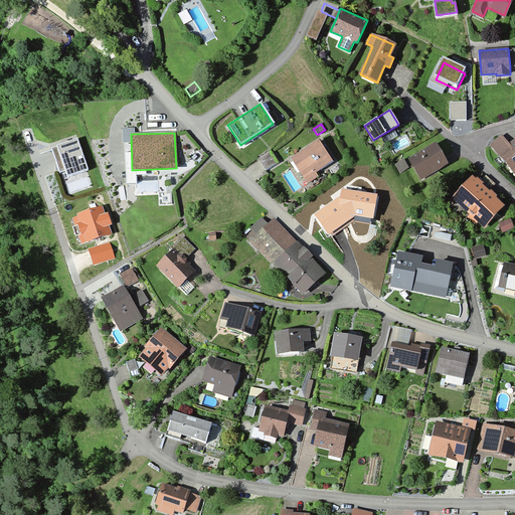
[(514,171),(514,138),(508,145),(501,137),(492,145),(514,172),(514,171)]
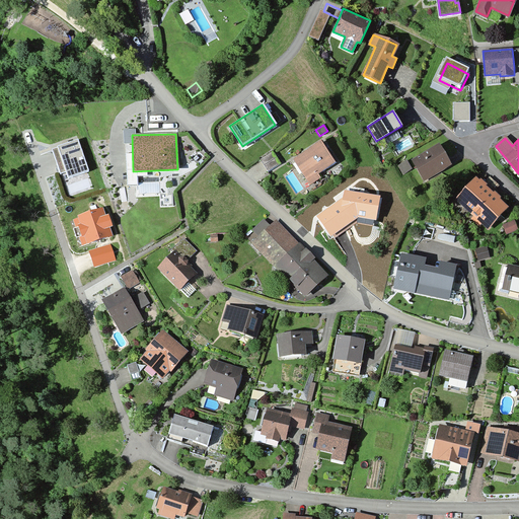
[(87,169),(78,140),(59,146),(69,175),(87,169)]
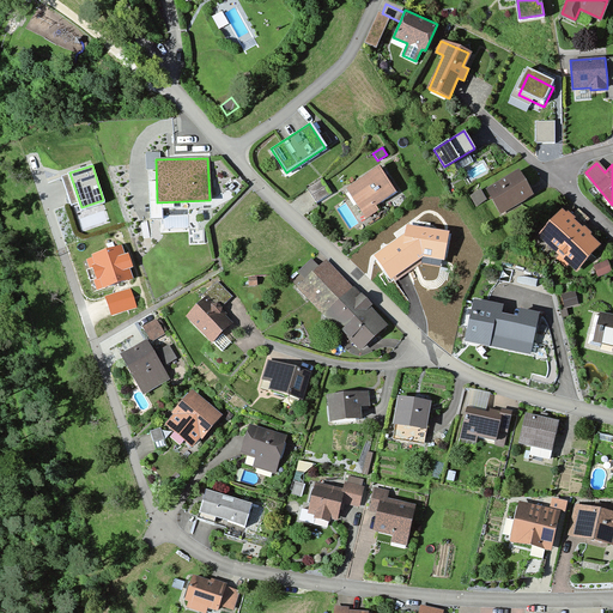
[(393,190),(377,168),(347,188),(366,216),(376,210),(372,205),(393,190)]
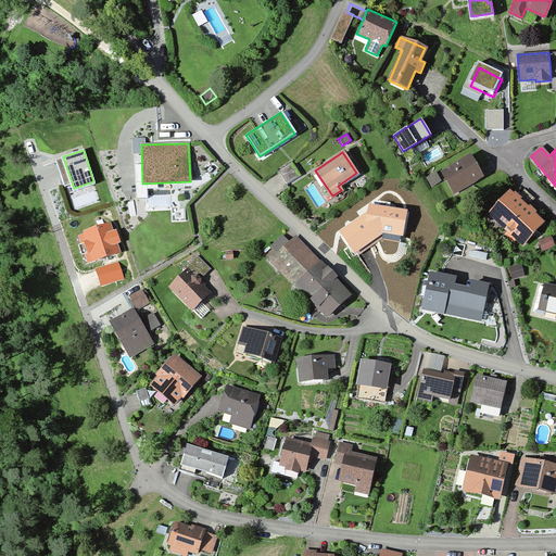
[(482,176),(469,155),(442,172),(454,192),(482,176)]
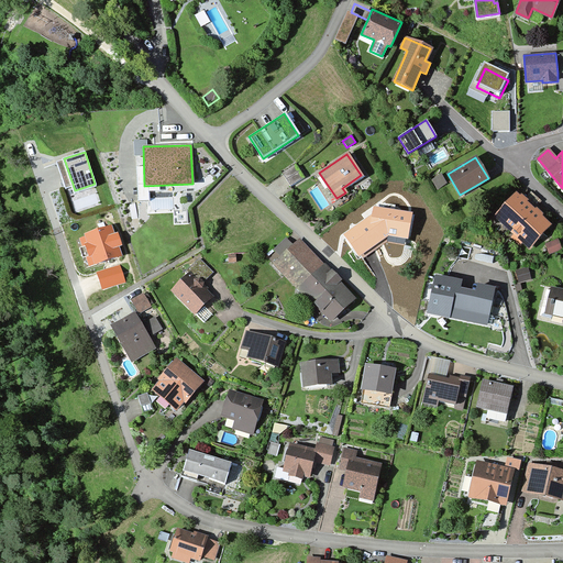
[(295,164),(282,173),(290,186),(304,177),(295,164)]
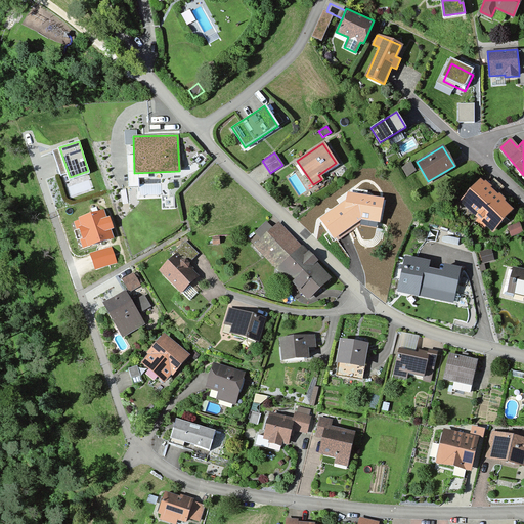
[(410,162),(401,168),(406,176),(416,171),(410,162)]
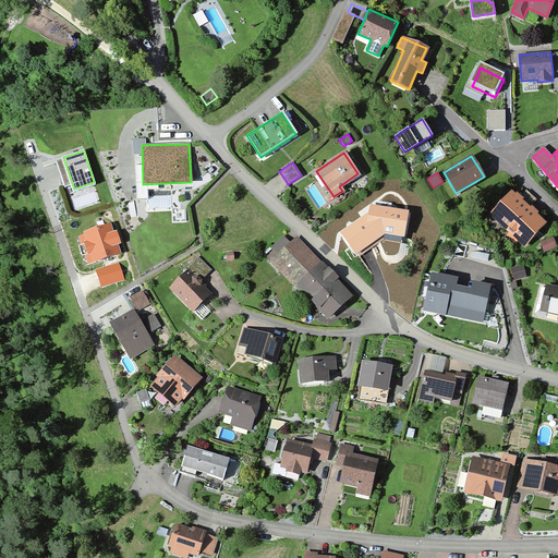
[(545,223),(511,193),(492,215),(524,245),(545,223)]
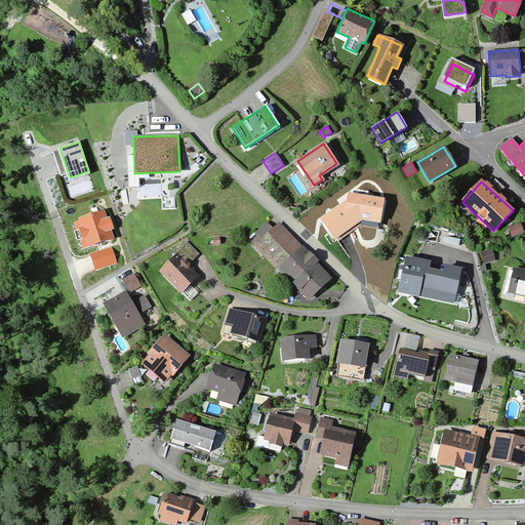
[(347,199),(320,218),(335,239),(362,219),(380,223),(386,198),(349,192),(347,199)]
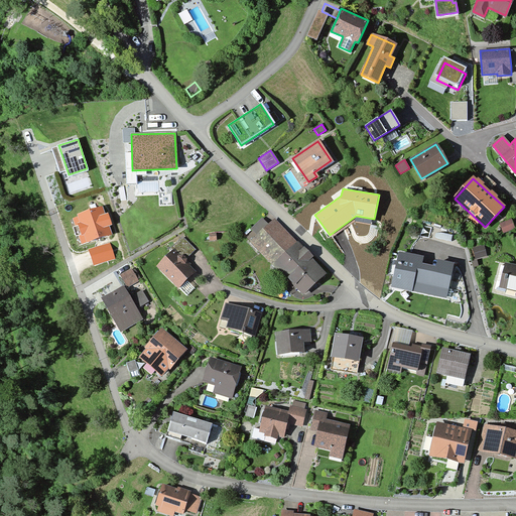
[(105,214),(102,207),(78,215),(86,241),(111,233),(108,224),(111,223),(108,213),(105,214)]
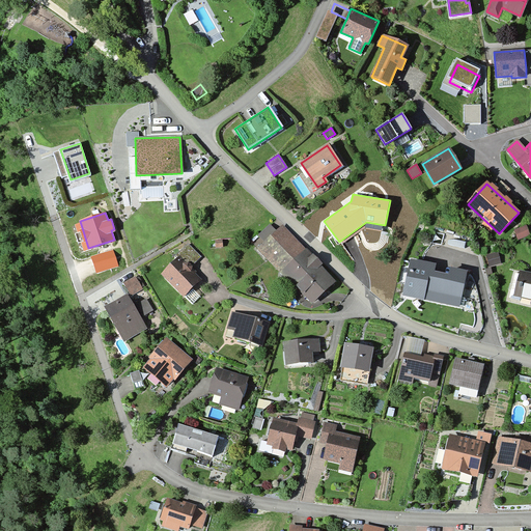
[(514,229),(519,240),(530,235),(526,225),(514,229)]
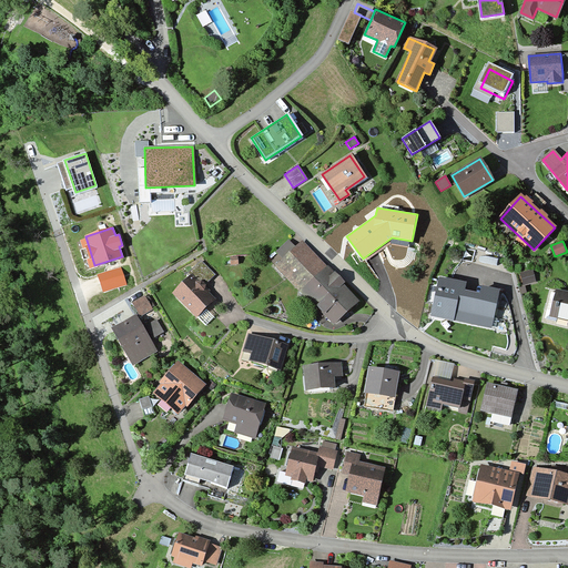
[(357,301),(302,242),(277,265),(333,323),(357,301)]
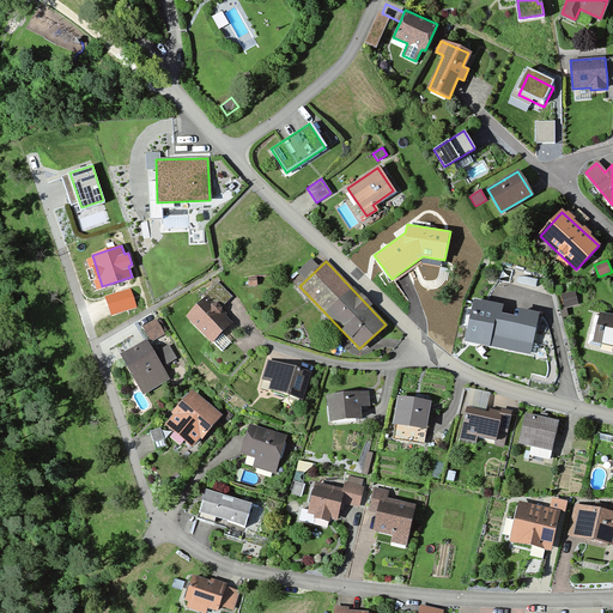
[(204,293),(218,308),(231,295),(217,280),(204,293)]
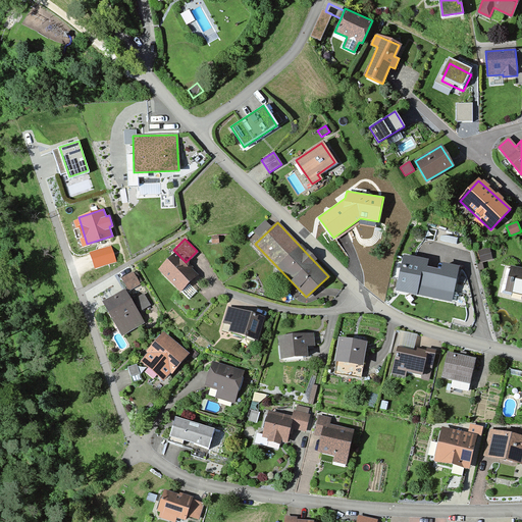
[(490,247),(477,251),(481,262),(493,258),(490,247)]
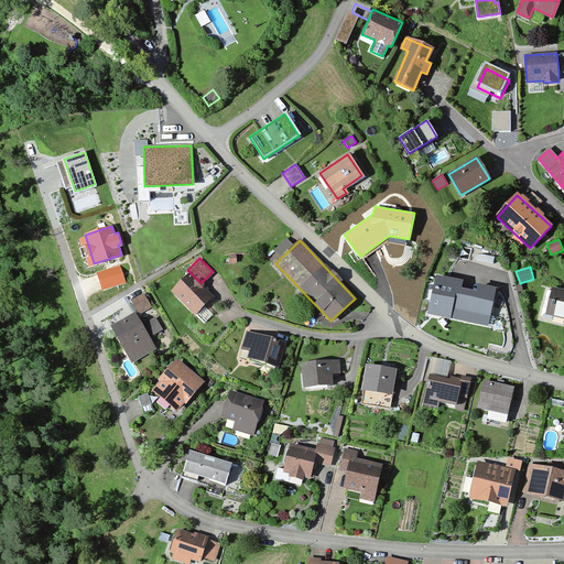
[(513,270),(508,271),(511,284),(517,283),(513,270)]
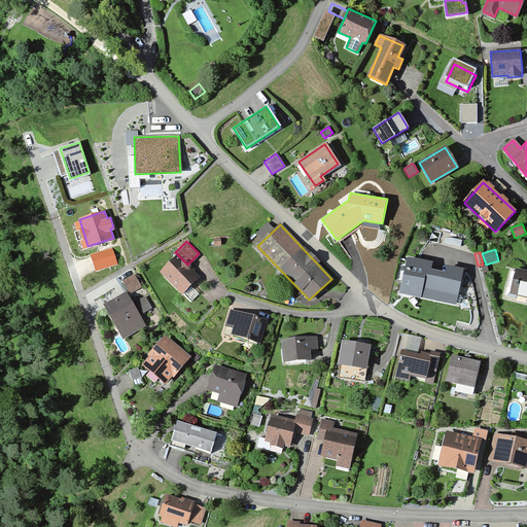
[(197,277),(176,256),(161,273),(181,293),(197,277)]
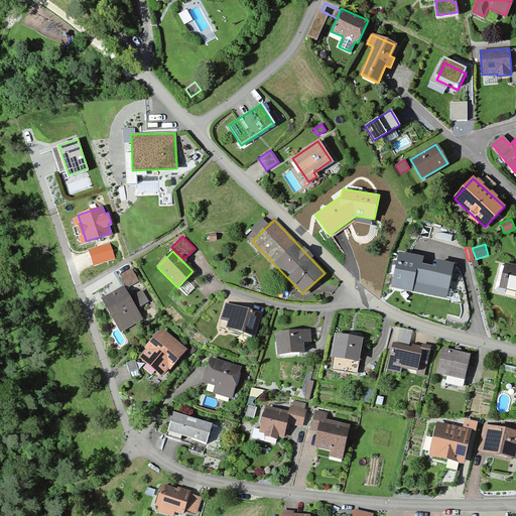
[(421,258),(399,253),(392,286),(445,296),(453,264),(438,261),(436,269),(419,266),(421,258)]
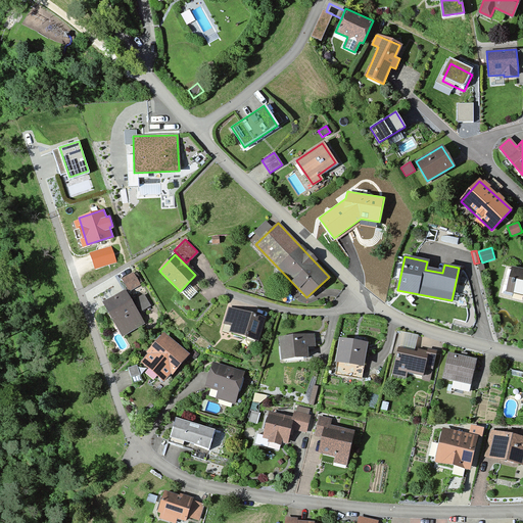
[(522,270),(513,268),(508,290),(522,293),(522,270)]
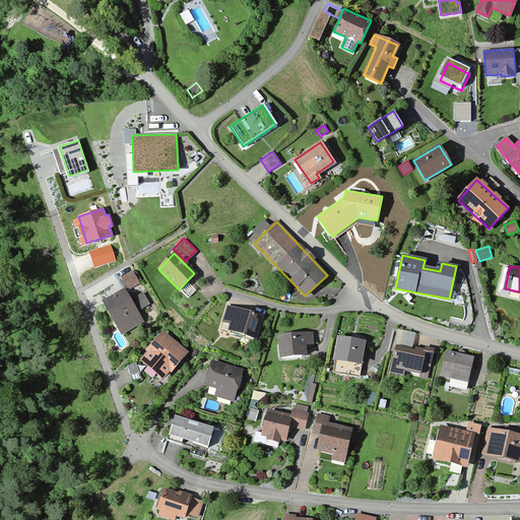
[(132,270),(120,277),(127,289),(139,282),(132,270)]
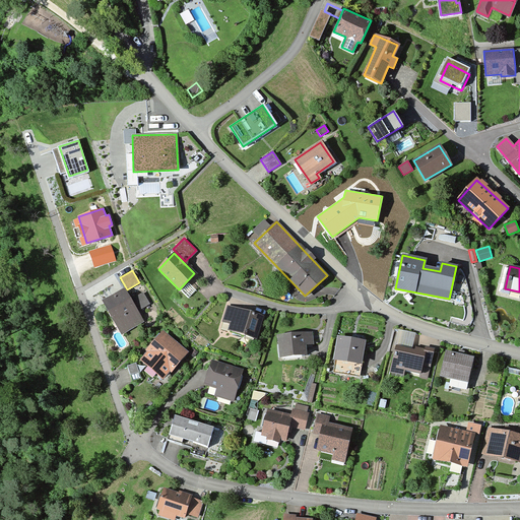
[(130,299),(123,287),(101,301),(121,335),(143,322),(130,299)]
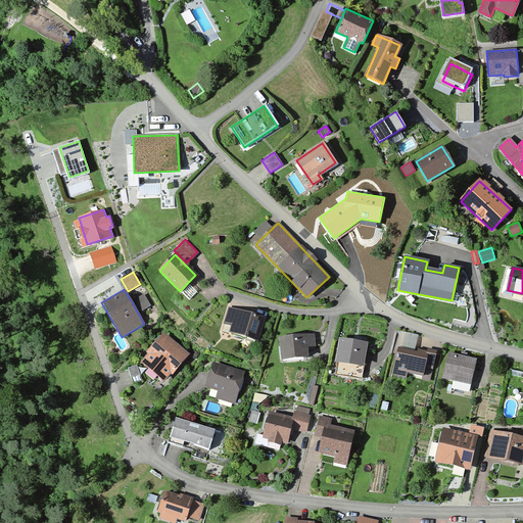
[(143,293),(131,300),(138,313),(150,305),(143,293)]
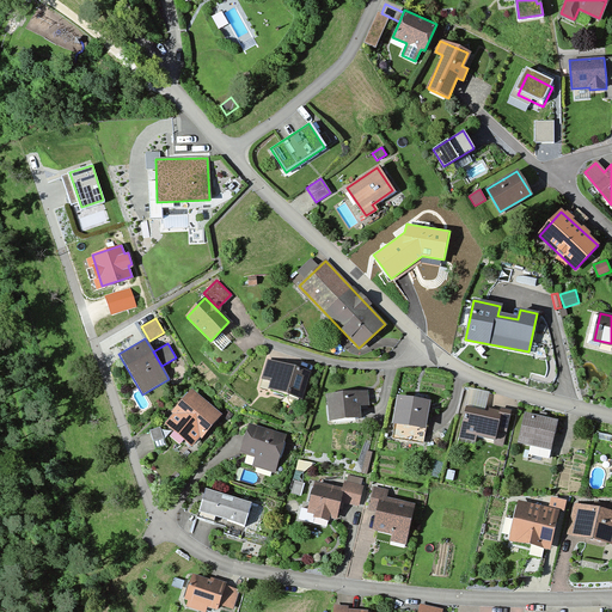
[(308,372),(268,360),(261,385),(301,397),(308,372)]
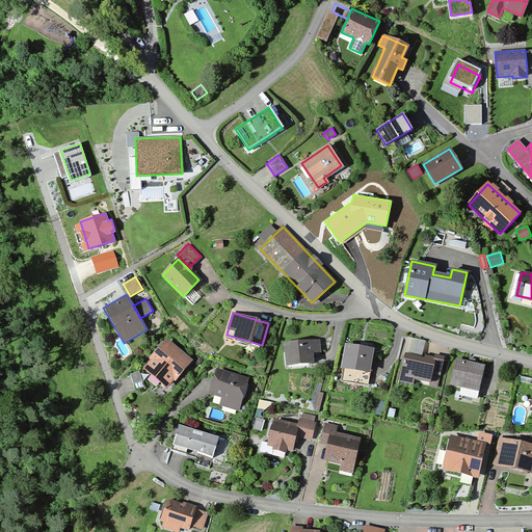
[(190,361),(166,340),(142,367),(166,388),(190,361)]
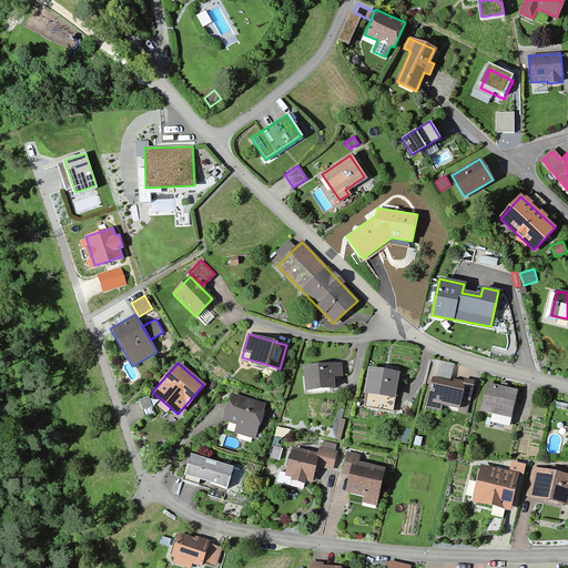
[(340,364),(304,367),(306,389),(333,387),(332,376),(341,375),(340,364)]
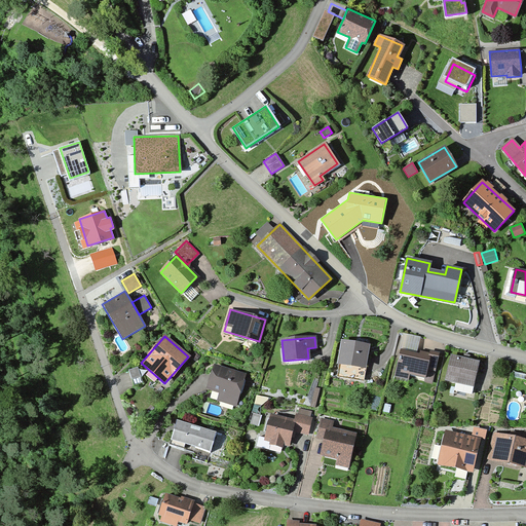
[(366,346),(343,342),(339,362),(363,366),(366,346)]
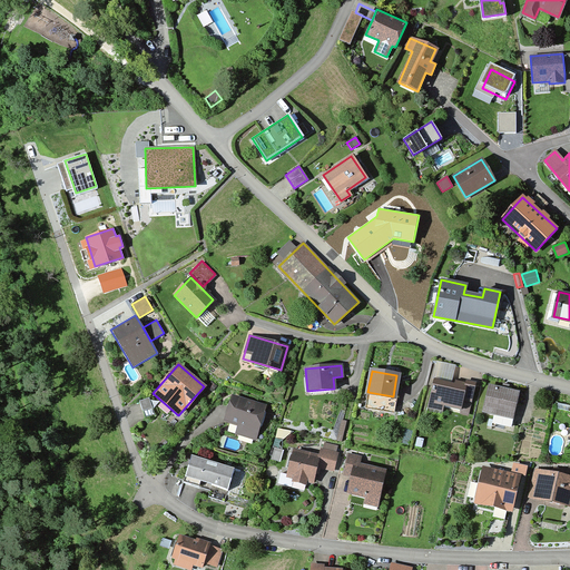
[(464,384),(434,379),(429,408),(442,410),(443,404),(460,408),(464,384)]
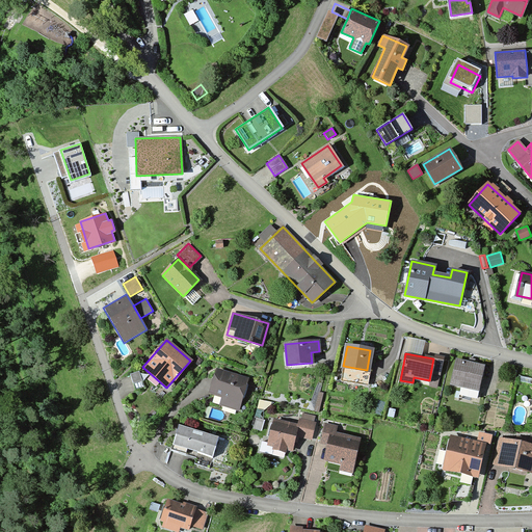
[(483,366),(457,360),(451,383),(478,390),(483,366)]
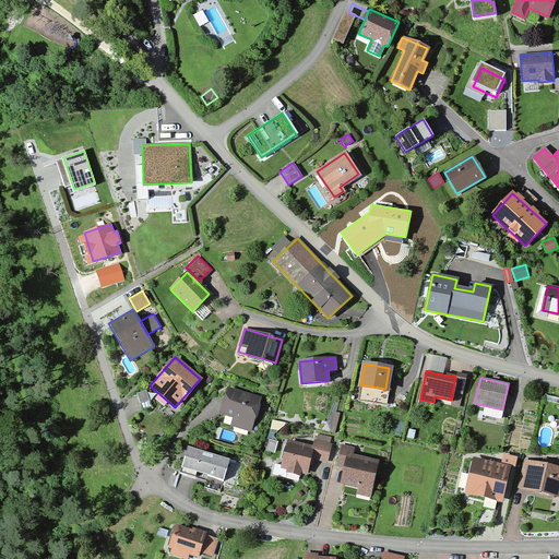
[(260,399),(227,389),(219,412),(235,416),(232,425),(250,430),(260,399)]
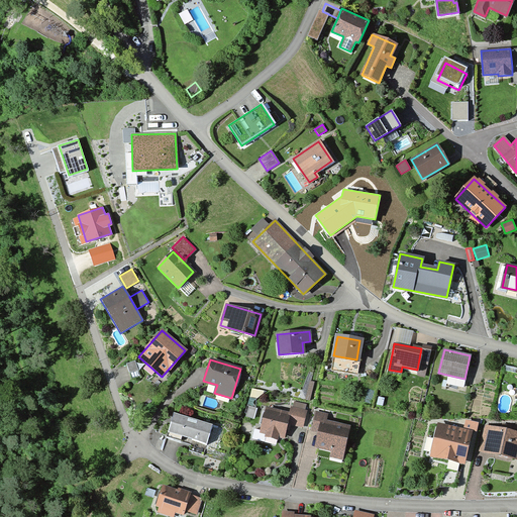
[(385,398),(378,397),(376,405),(383,406),(385,398)]
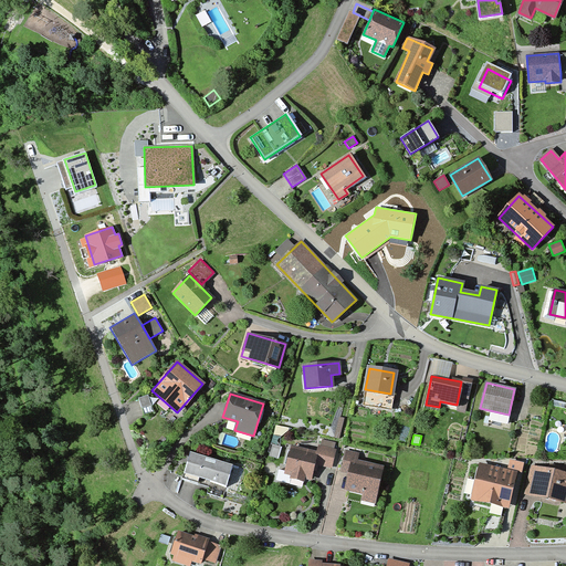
[(316,453),(291,448),(285,473),(310,479),(313,462),(329,467),(334,450),(318,447),(316,453)]
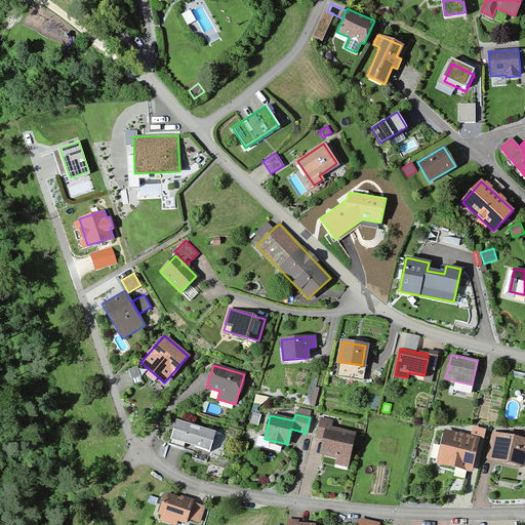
[(331,421),(322,419),(318,436),(324,437),(321,453),(337,456),(336,462),(347,465),(354,433),(330,428),(331,421)]
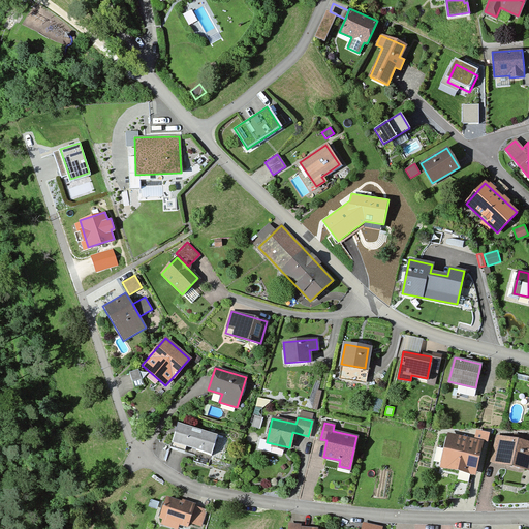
[(215,436),(177,424),(172,441),(210,454),(215,436)]
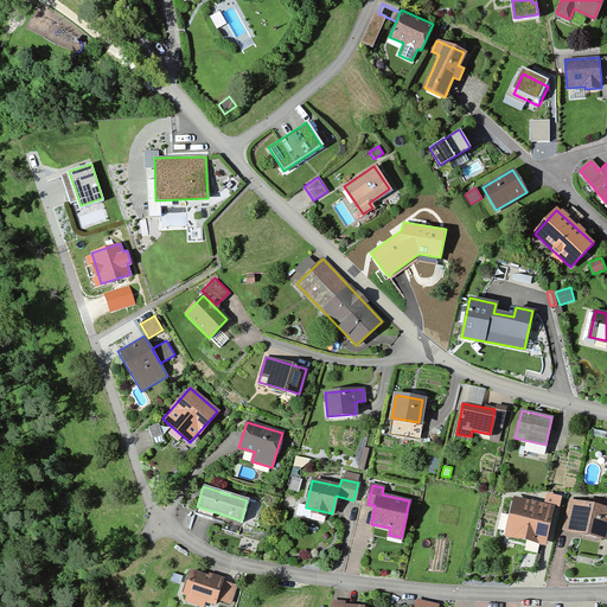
[(553,506),(515,498),(506,536),(544,544),(553,506)]
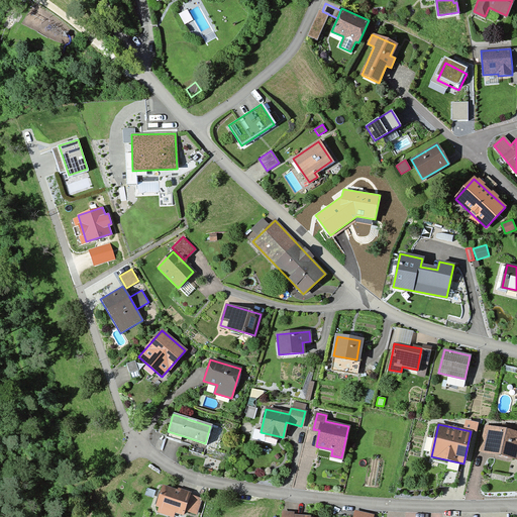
[(516,452),(516,433),(486,427),(481,449),(516,457),(516,452)]
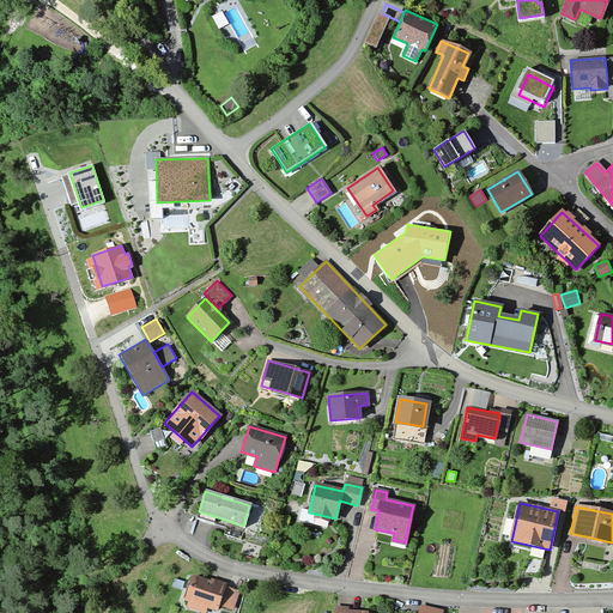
[(237,592),(192,577),(184,600),(189,601),(187,607),(205,612),(206,606),(217,610),(218,604),(232,608),(237,592)]
